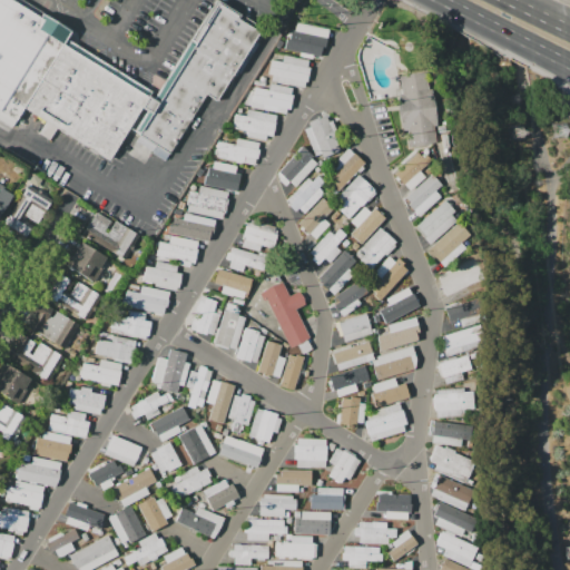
[(26,108),(17,121),(0,111),(0,0),(11,0),(39,17),(42,12),(71,31),(67,39),(26,108)]
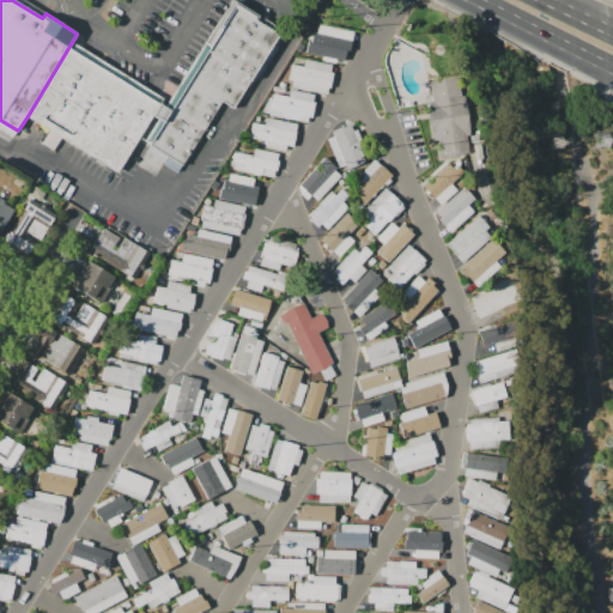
[(231,0),(234,0),(262,17),(259,23),(280,36),(235,110),(224,103),(184,167),(144,140),(157,120),(152,117),(117,174),(28,116),(72,42),(76,44),(164,98),(161,103),(165,107),(169,101),(170,99),(231,0)]
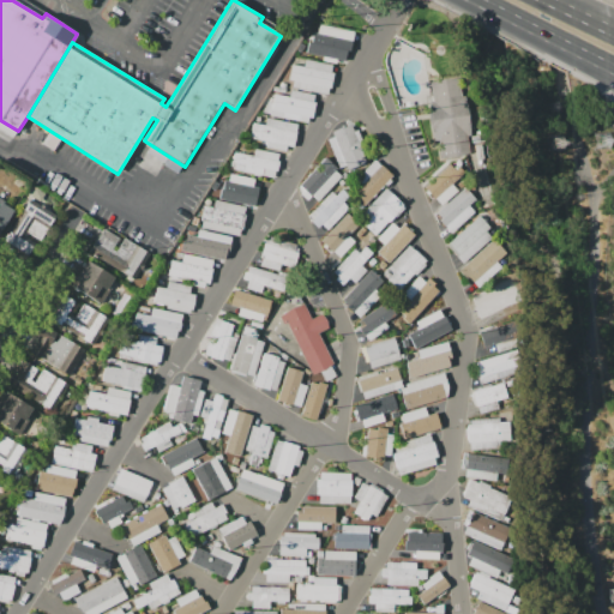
[(314,35),(327,37),(329,30),(351,35),(350,42),(353,42),(350,54),(348,54),(347,60),(315,54),(317,48),(312,47),(314,35)]
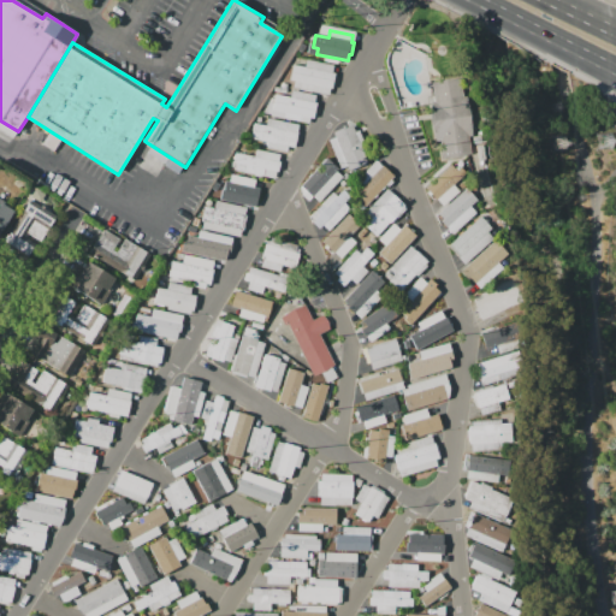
[(331,89),(329,88),(327,95),(292,88),(294,82),(290,81),(294,65),(304,67),(306,59),(333,65),(332,72),(335,73),(331,89)]
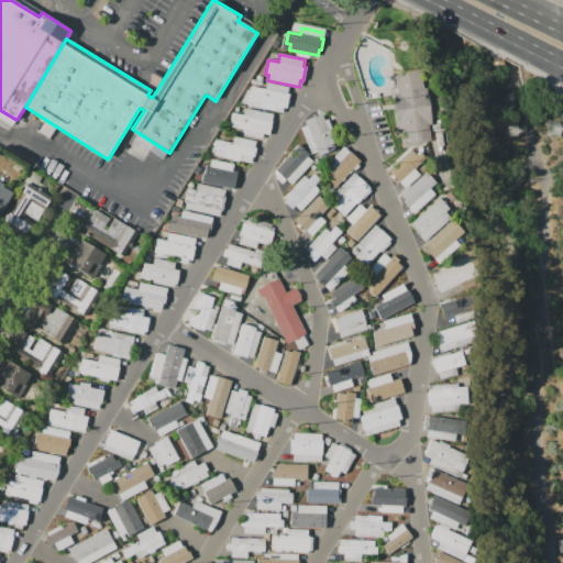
[(395,75),(421,72),(424,88),(427,88),(431,124),(429,124),(431,140),(405,144),(403,128),(398,129),(393,111),(394,92),(397,92),(395,75)]
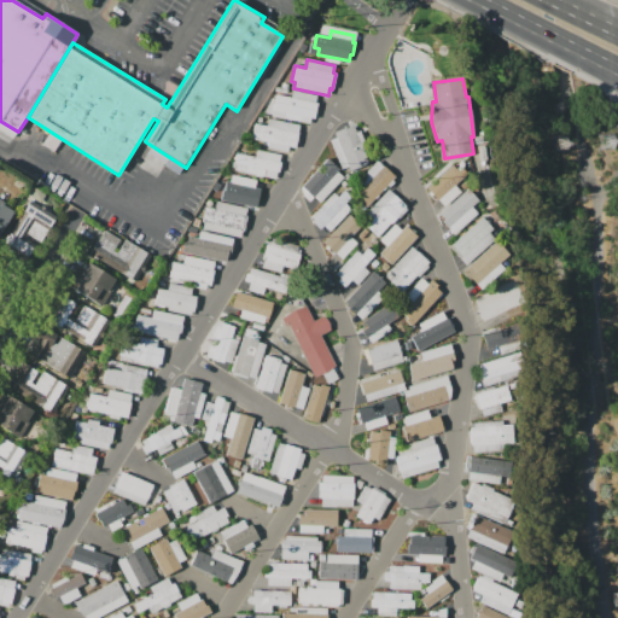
[(314,118),(310,118),(309,123),(270,116),(272,110),(273,110),(277,94),(291,98),(292,91),(316,95),(315,103),(318,103),(314,118)]
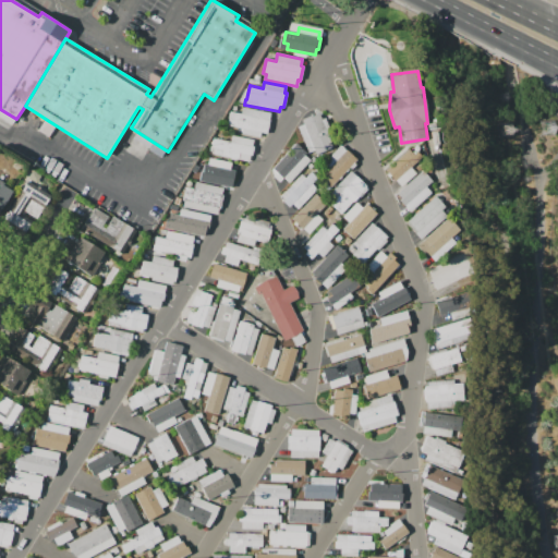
[(230,111),(241,113),(242,108),(270,113),(267,133),(261,132),(259,137),(241,133),(242,129),(227,125),(230,111)]
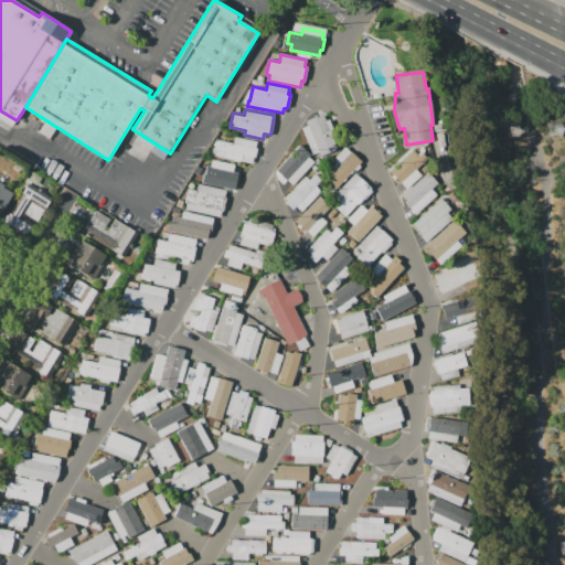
[(337,149),(320,156),(318,152),(312,155),(301,128),(308,126),(306,120),(322,114),(326,120),(330,118),(336,134),(331,136),(337,149)]
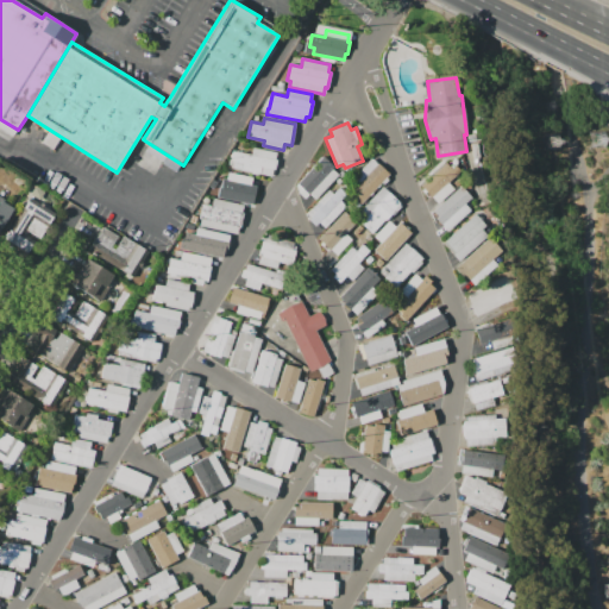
[(232,151),(251,155),(252,148),(276,152),(275,159),(277,159),(275,170),(271,169),(270,177),(231,169),(233,162),(230,161),(232,151)]
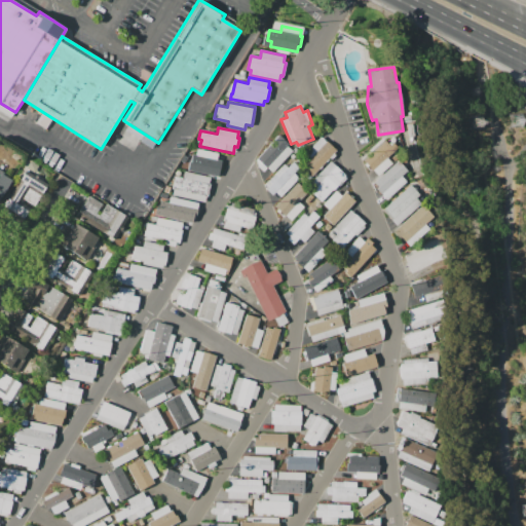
[(293,151),(272,173),(257,158),(278,136),(289,145),(288,146),(293,151)]
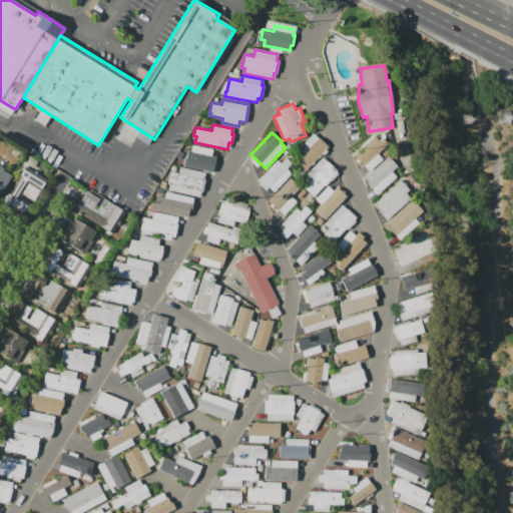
[(304,172),(295,163),(303,154),(299,149),(314,133),(328,145),(325,148),(328,150),(323,156),(321,153),(304,172)]
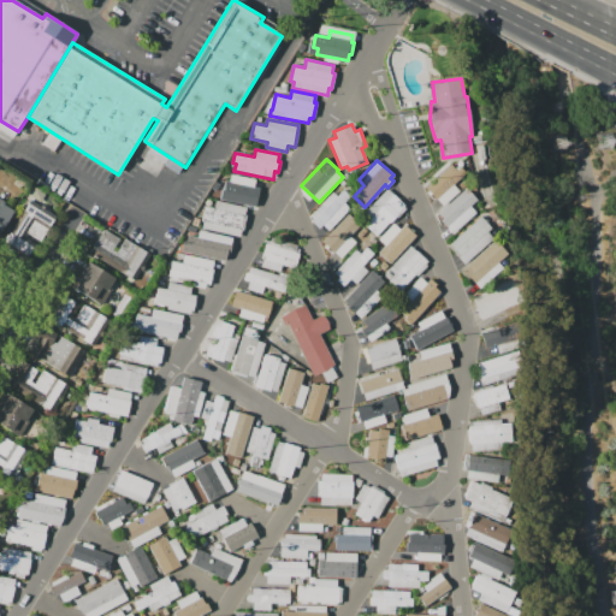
[(426,188),(456,160),(467,172),(461,178),(467,184),(443,206),(426,188)]
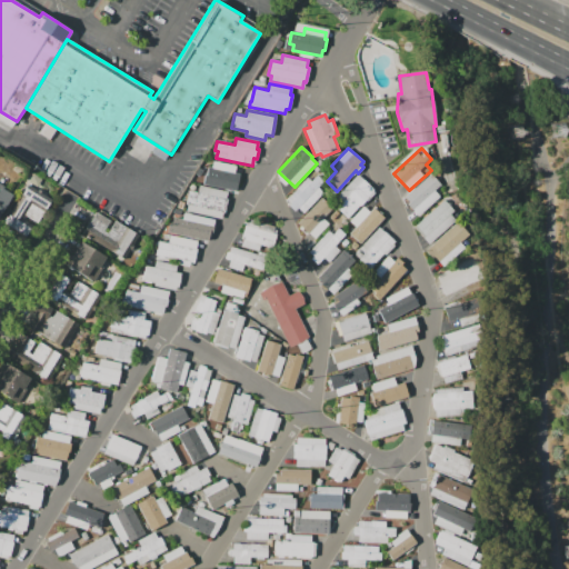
[(207,167),(218,169),(219,162),(241,167),(240,173),(242,173),(239,189),(205,182),(207,167)]
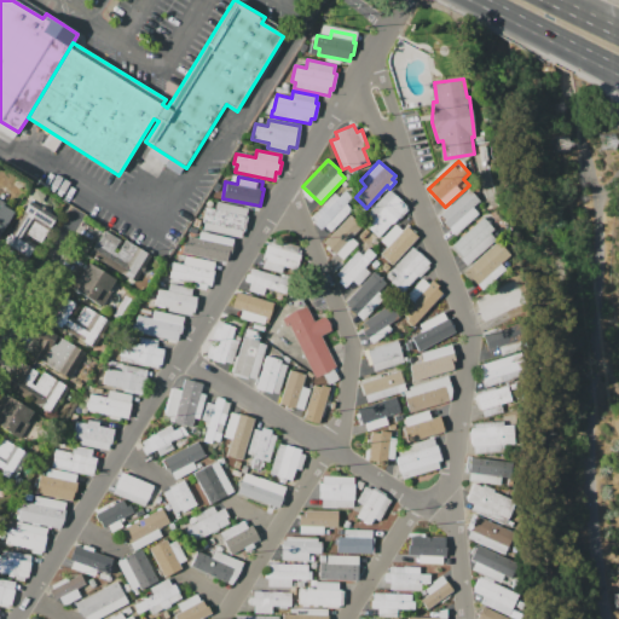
[(469,189),(472,192),(474,191),(482,200),(474,207),(479,213),(456,235),(444,221),(445,220),(440,214),(469,189)]
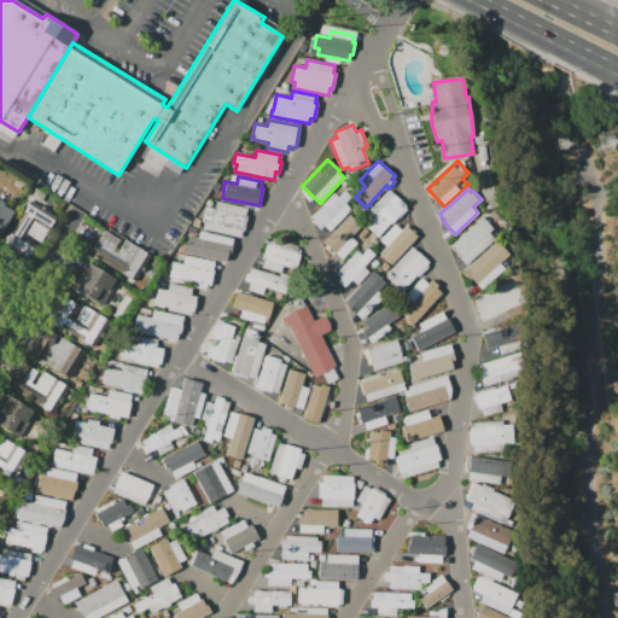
[(313,222),(315,221),(310,217),(333,192),(337,197),(344,190),(351,197),(345,202),(353,208),(330,232),(324,226),(320,229),(313,222)]
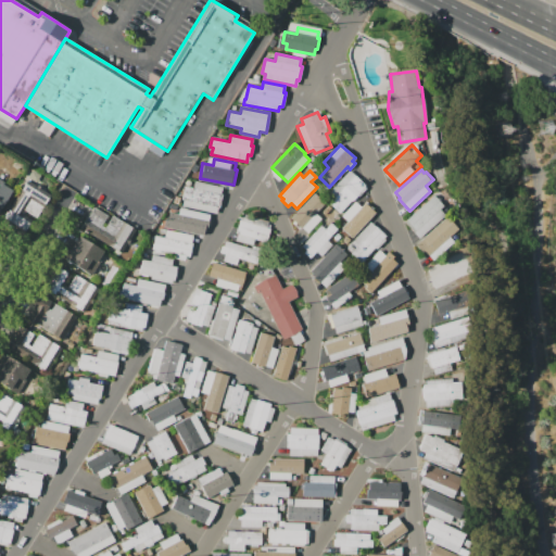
[(340,213),(329,204),(331,202),(326,197),(349,171),(367,187),(354,202),(352,200),(340,213)]
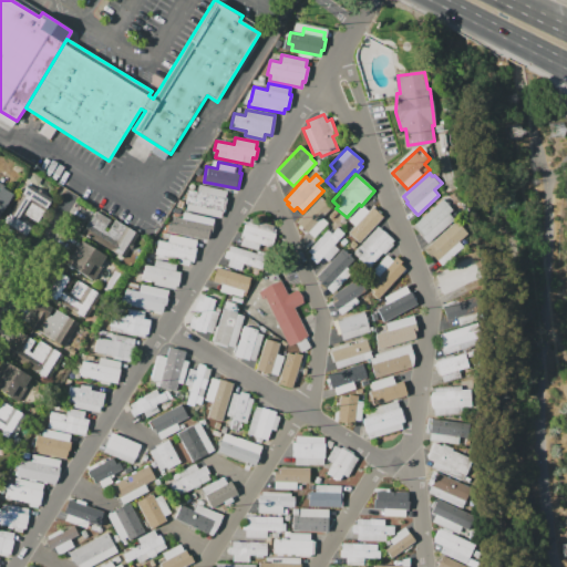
[(193,175),(200,177),(199,185),(192,183),(193,175)]
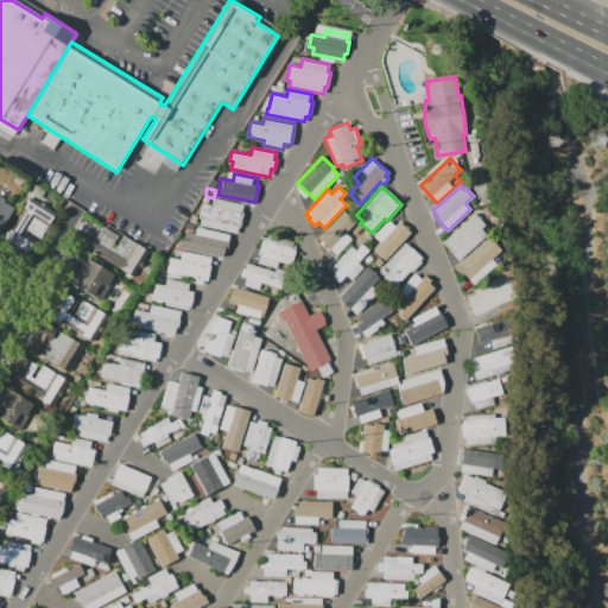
[(27,197),(56,214),(40,238),(26,229),(24,234),(36,241),(29,252),(4,236),(8,228),(11,229),(21,211),(19,210),(27,197)]
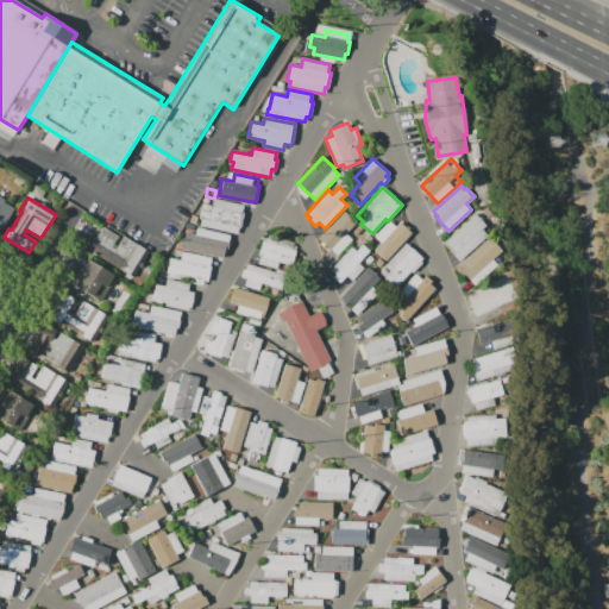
[(202,203),(212,206),(213,199),(243,205),(242,212),(244,212),(240,228),(238,227),(237,233),(200,226),(201,220),(200,220),(202,203)]
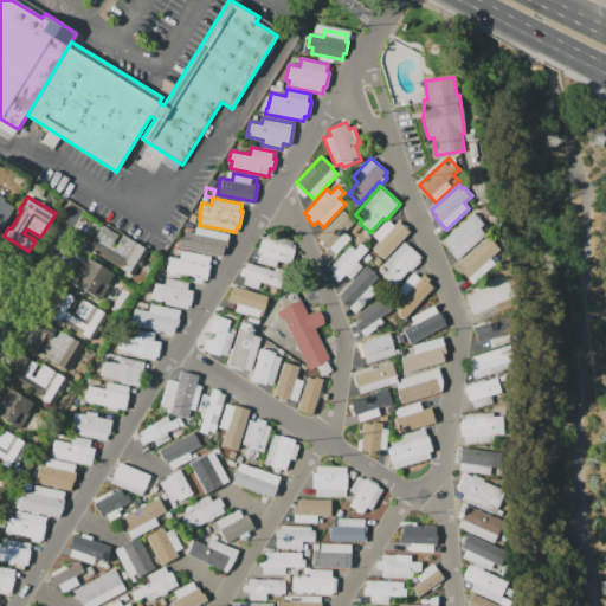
[(13,207),(0,230),(0,200),(1,199),(13,207)]
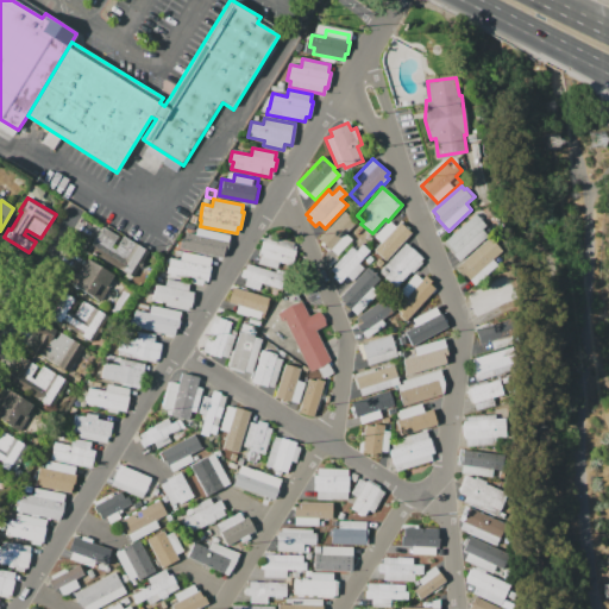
[(443,243),(477,212),(488,225),(483,230),(488,236),(459,261),(443,243)]
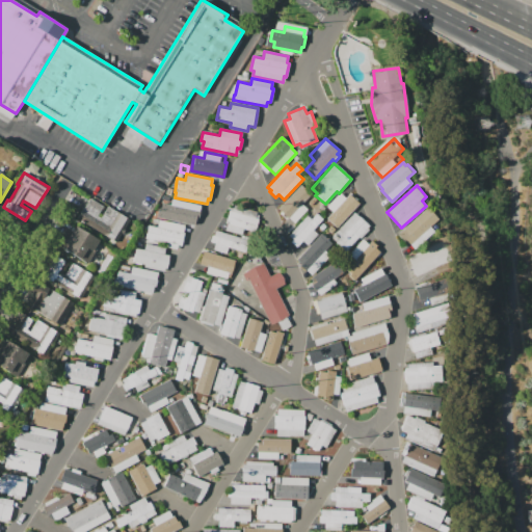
[(281,217),(284,213),(281,210),(301,188),(304,190),(306,190),(311,194),(303,203),(308,207),(294,221),(290,217),(286,221),(281,217)]
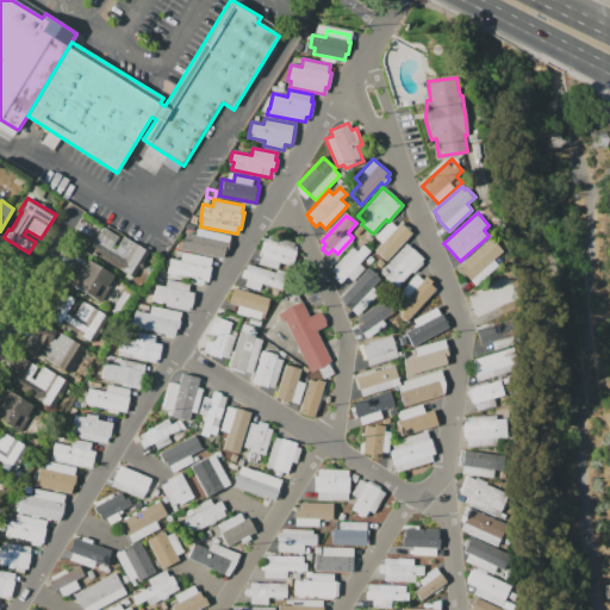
[(403,219),(410,226),(409,229),(412,232),(392,255),(388,251),(383,259),(374,251),(380,244),(375,240),(396,216),(402,221),(403,219)]
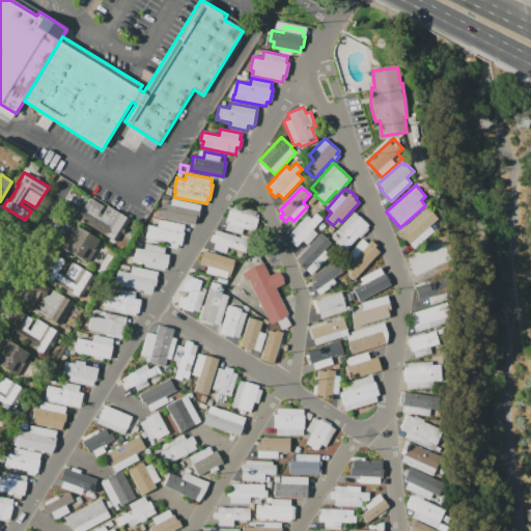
[(129,219),(114,244),(101,235),(102,233),(77,218),(82,208),(83,210),(90,198),(102,205),(95,216),(100,218),(107,205),(129,219)]
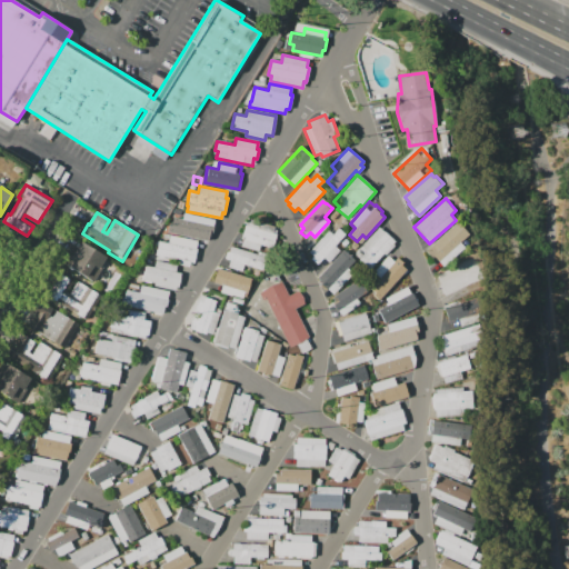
[(172,216),(188,219),(189,213),(213,218),(212,223),(215,225),(212,233),(209,232),(208,240),(179,235),(180,227),(171,225),(172,216)]
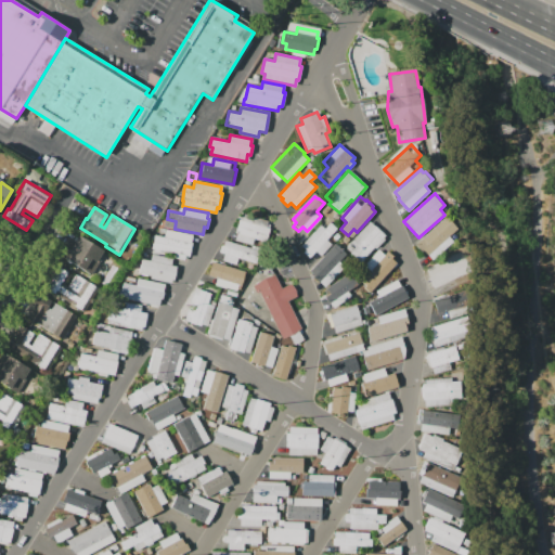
[(240,219),(242,220),(244,215),(270,222),(265,241),(255,239),(253,245),(235,241),(236,233),(235,233),(240,219)]
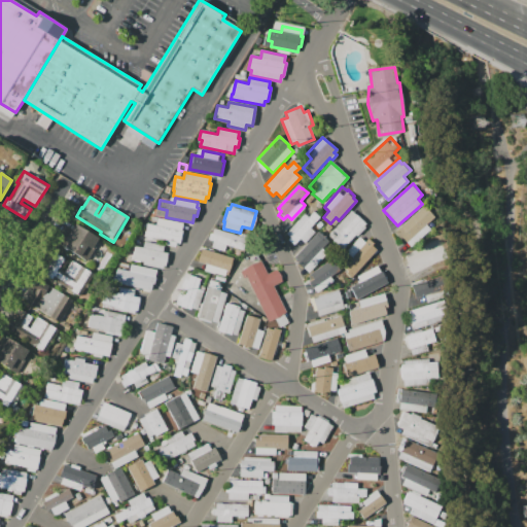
[(394,233),(424,206),(434,217),(426,224),(430,229),(410,247),(407,243),(405,244),(394,233)]
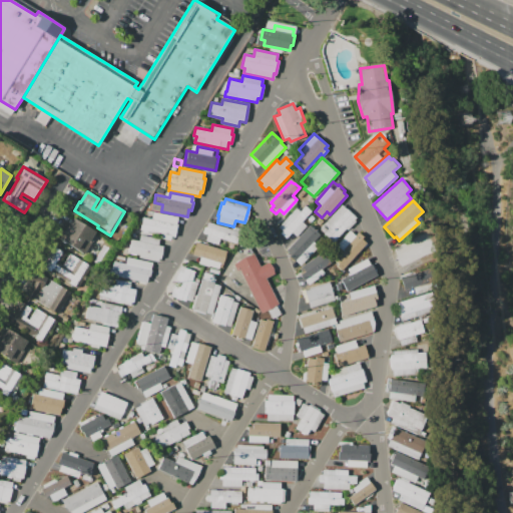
[(342,204),(358,218),(348,230),(346,228),(343,231),(344,232),(342,235),(340,234),(337,238),(338,238),(336,241),(335,240),(334,241),(320,229),(342,204)]
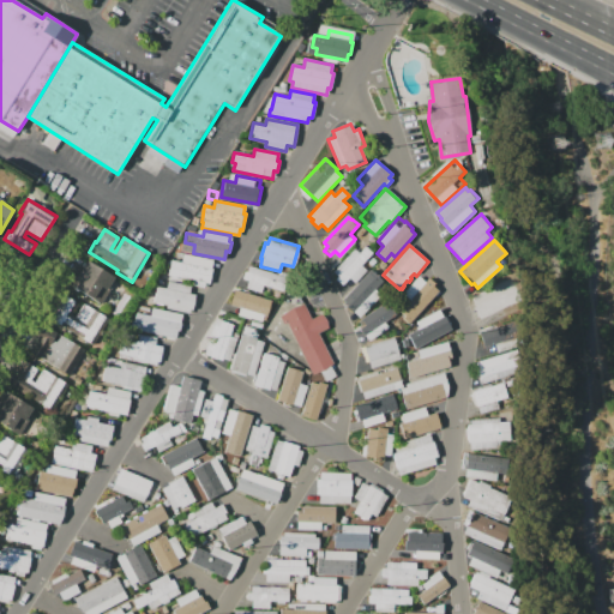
[(335,280),(337,276),(332,272),(354,250),(359,253),(365,246),(372,253),(361,265),(366,270),(354,283),(349,278),(342,286),(335,280)]
